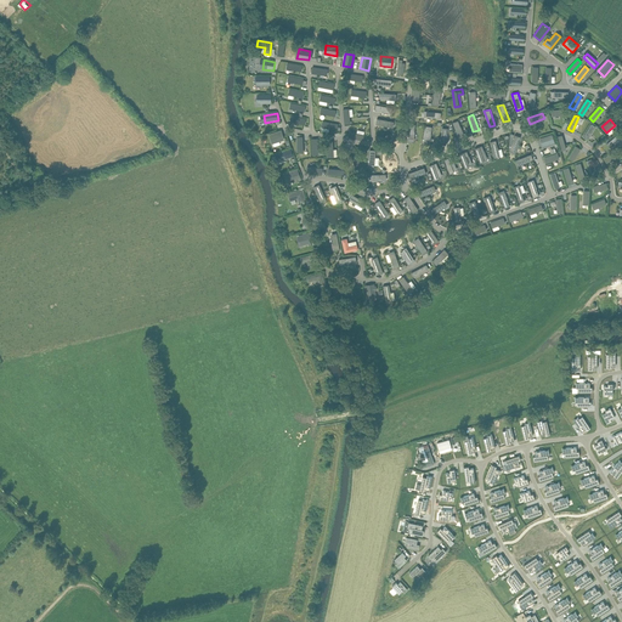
[(457,120),(452,123),(458,137),(463,136),(457,120)]
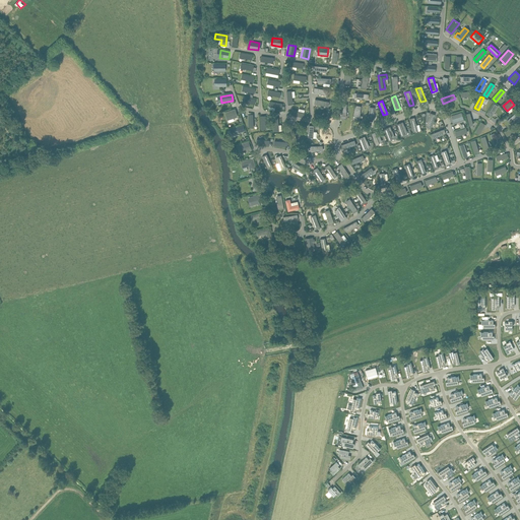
[(494,104),(488,115),(491,117),(498,106),(494,104)]
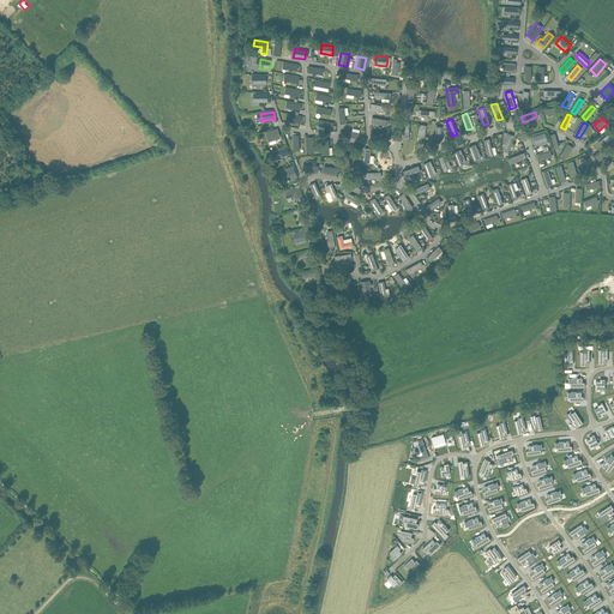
[(278,130),(268,132),(271,142),(281,139),(278,130)]
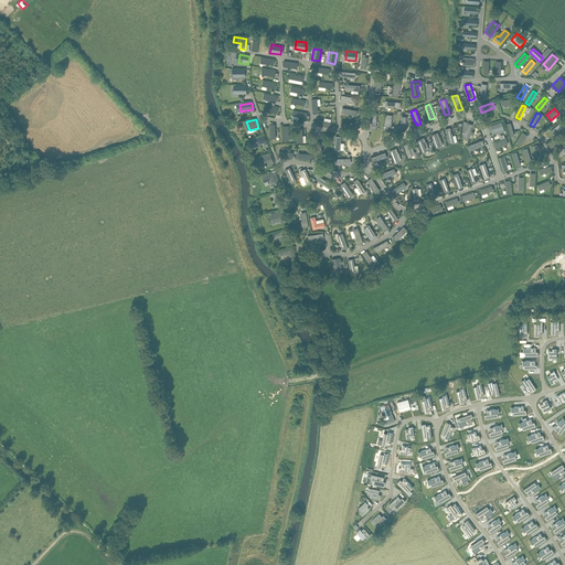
[(467,121),(462,136),(468,137),(470,129),(470,130),(472,124),(467,121)]
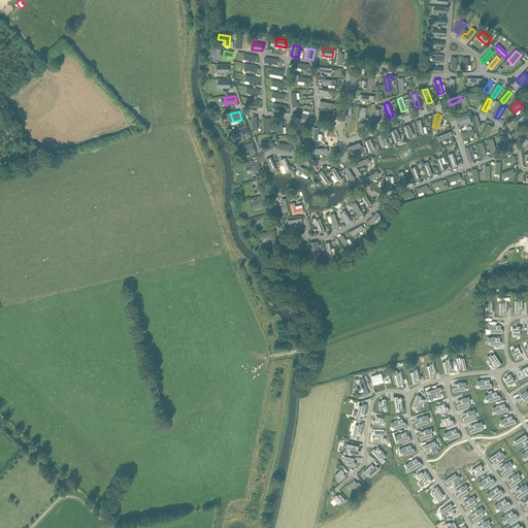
[(527,116),(526,113),(515,122),(518,126),(527,117),(527,116)]
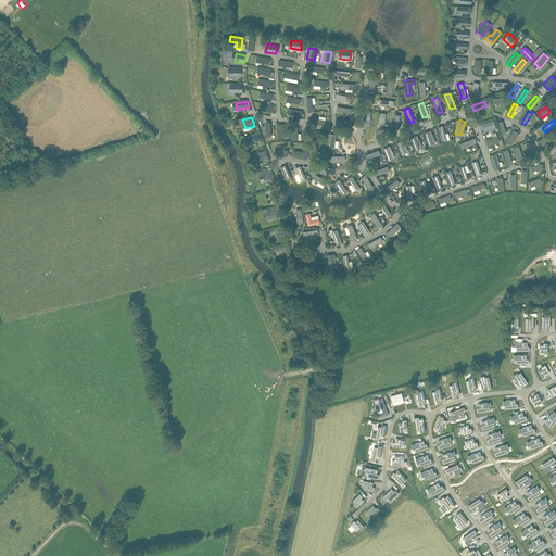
[(493,121),(482,124),(484,131),(495,128),(493,121)]
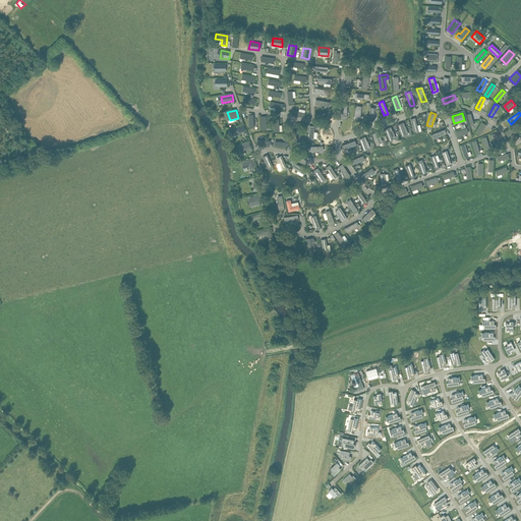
[(404,121),(398,123),(402,135),(405,133),(408,132),(405,126),(404,121)]
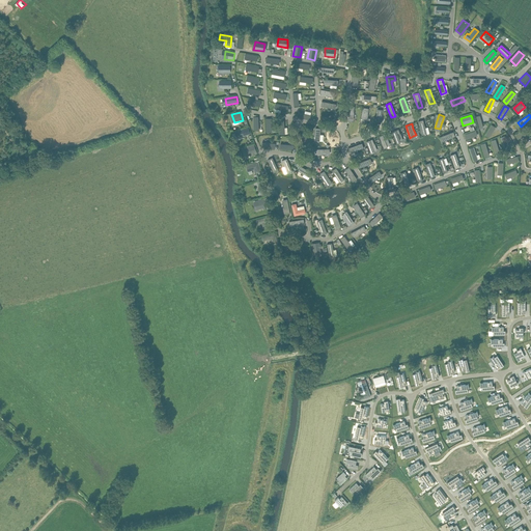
[(492,126),(485,135),(488,137),(495,128),(492,126)]
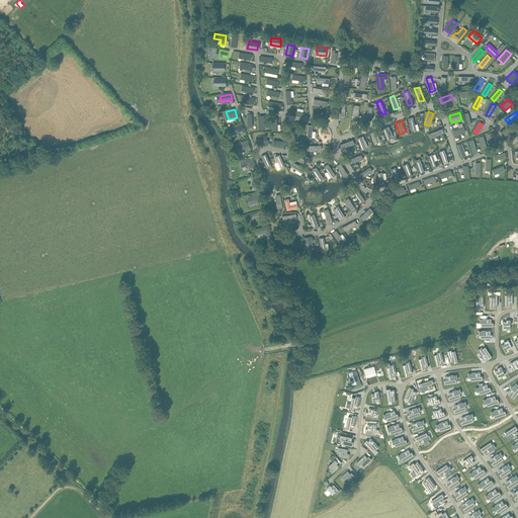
[(243,124),(232,127),(234,135),(245,131),(243,124)]
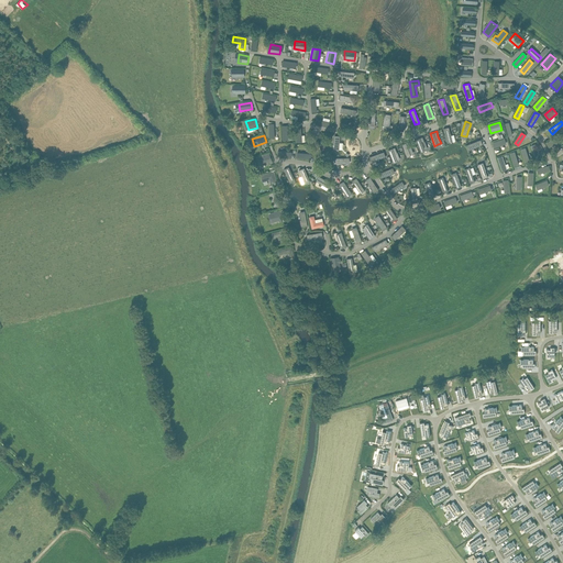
[(422,136),(416,139),(420,151),(424,150),(427,148),(424,141),(422,136)]
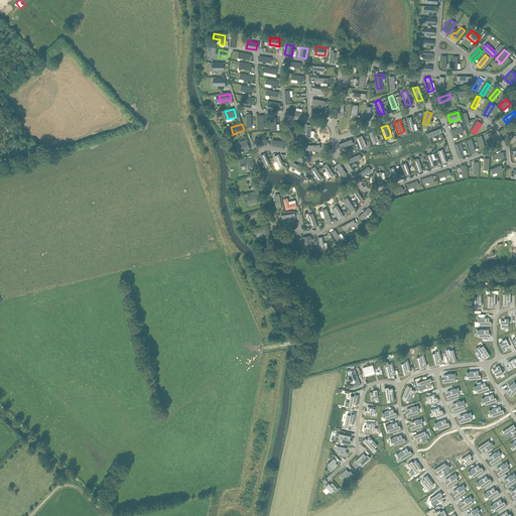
[(510,126),(500,132),(503,135),(513,129),(510,126)]
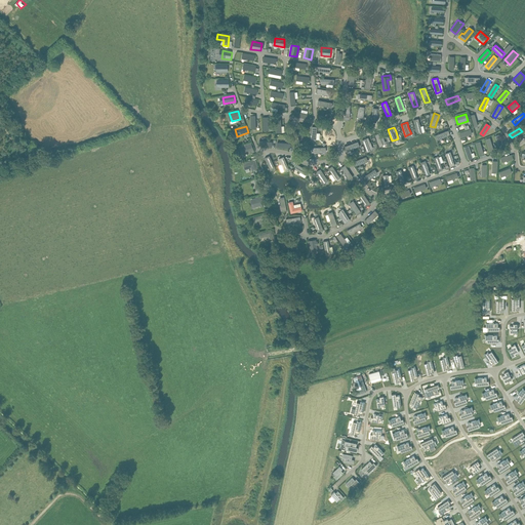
[(448,129),(436,134),(438,138),(444,136),(450,134),(448,129)]
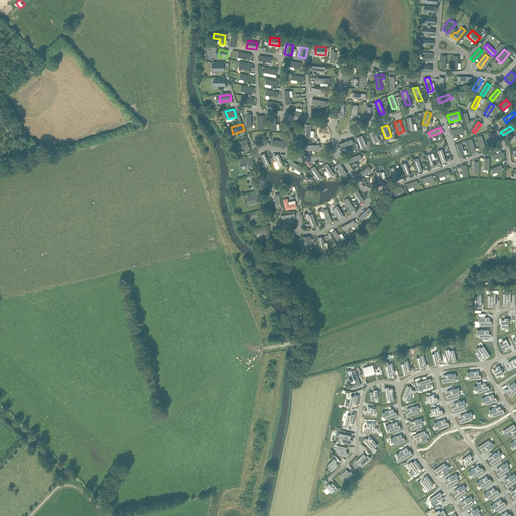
[(296,129),(289,132),(292,142),(300,139),(296,129)]
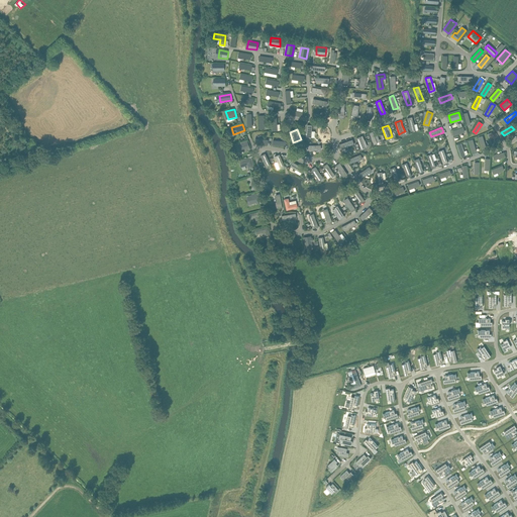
[(375,129),(369,132),(374,143),(377,141),(380,140),(377,134),(375,129)]
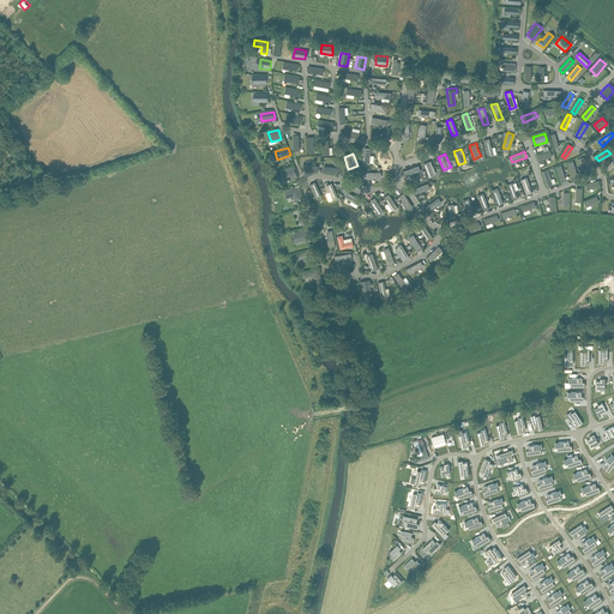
[(584,157),(579,160),(584,173),(589,170),(584,157)]
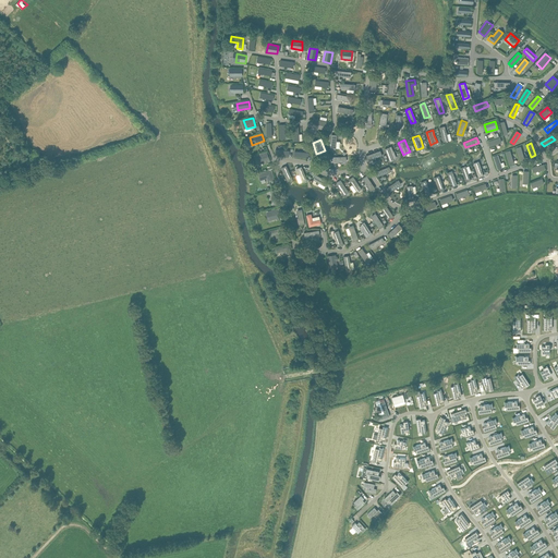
[(391,146),(385,148),(389,160),(393,158),(396,157),(393,150),(392,150),(391,146)]
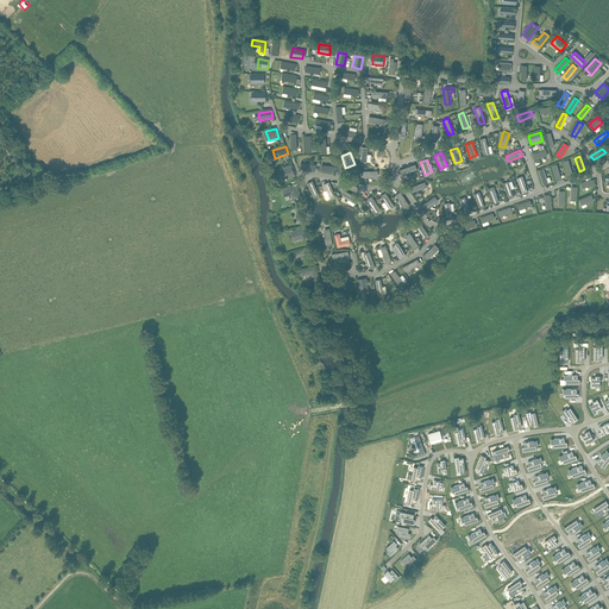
[(415,164),(401,169),(402,174),(410,171),(410,173),(418,169),(415,164)]
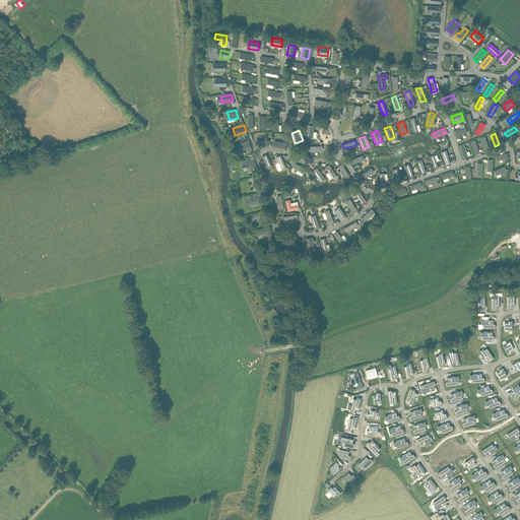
[(239,145),(238,147),(239,149),(240,150),(240,151),(251,147),(249,142),(239,145)]
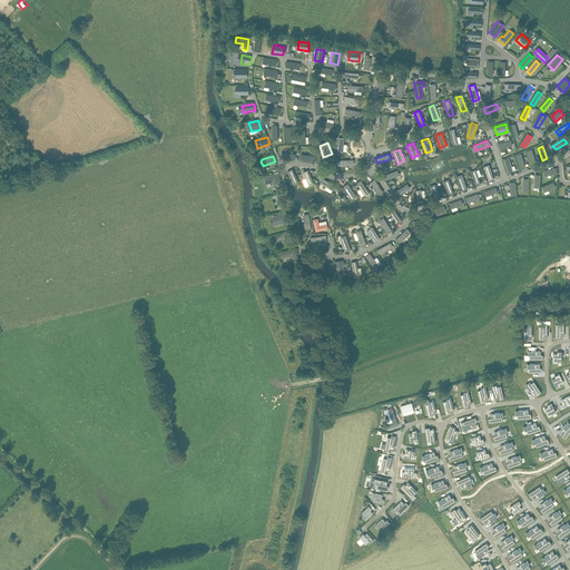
[(509,158),(503,160),(508,174),(513,172),(509,158)]
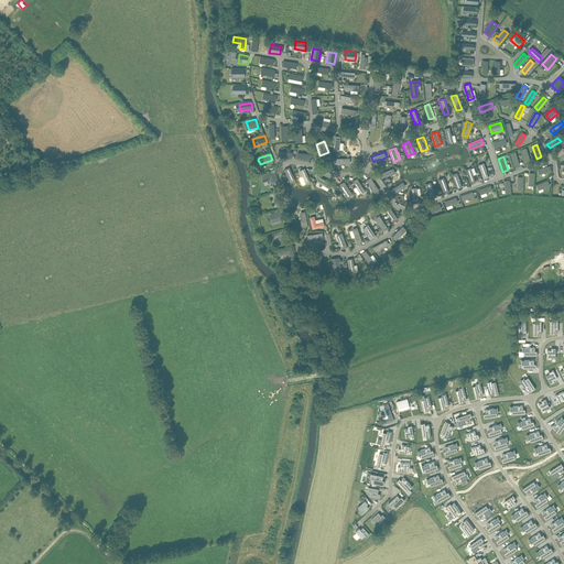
[(484,163),(478,165),(484,180),(488,177),(486,171),(487,171),(484,163)]
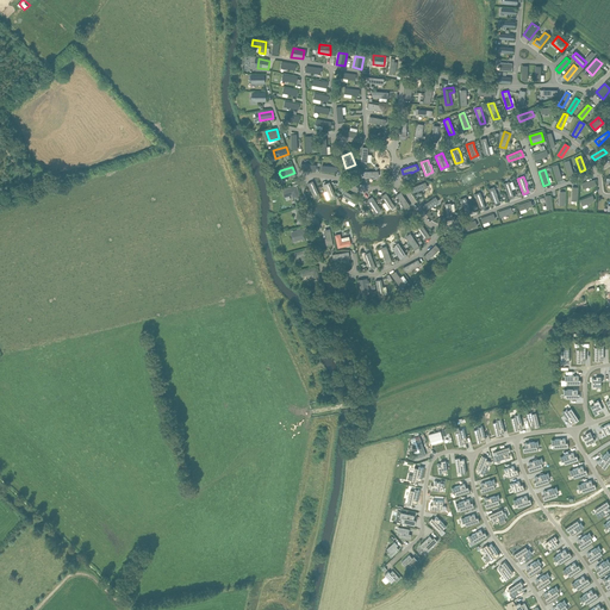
[(312,181),(307,182),(315,198),(319,195),(312,181)]
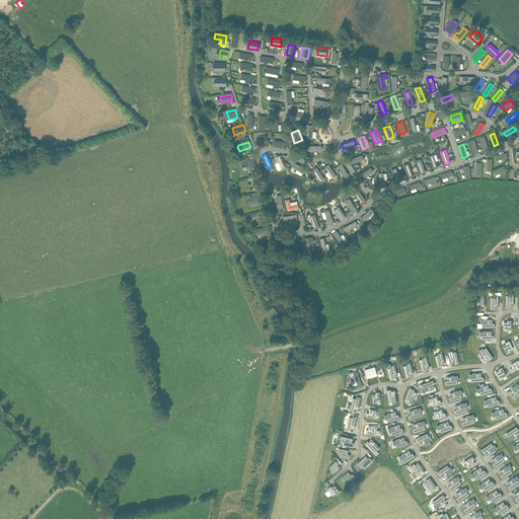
[(280,154),(276,156),(282,169),(286,167),(280,154)]
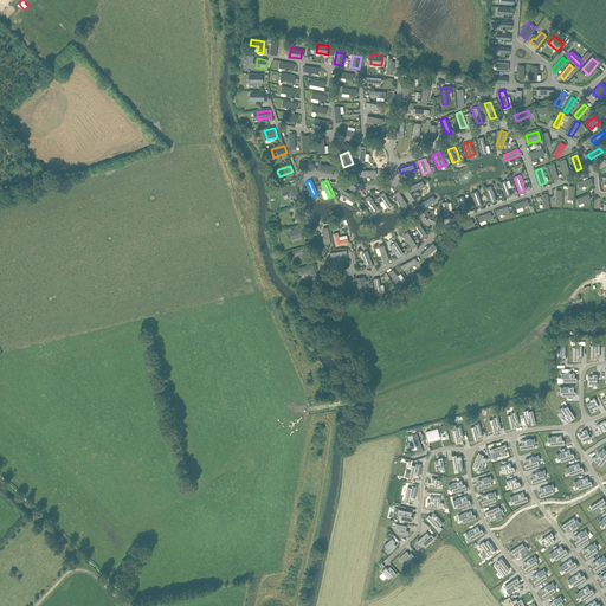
[(505,180),(500,182),(505,198),(511,195),(509,188),(505,180)]
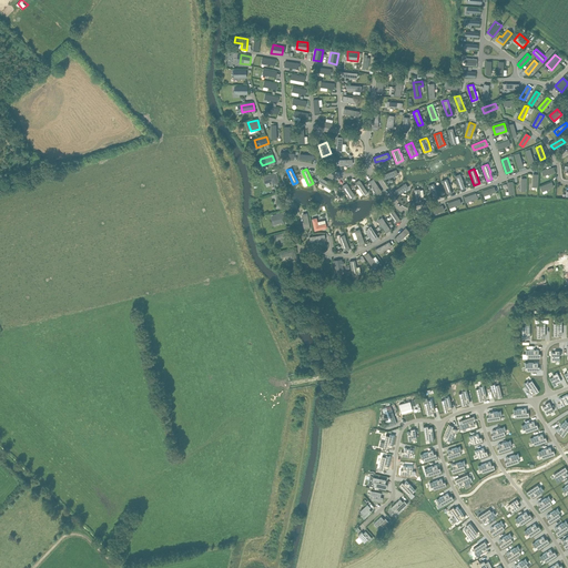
[(395,170),(382,174),(384,180),(389,178),(389,176),(397,174),(395,170)]
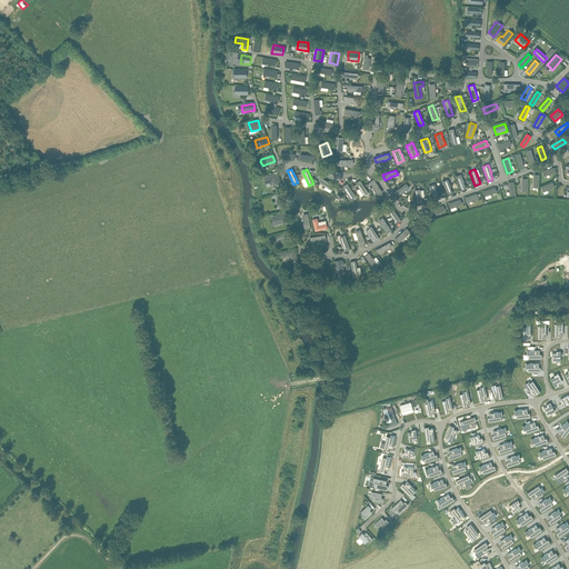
[(461,173),(455,176),(461,190),(466,188),(463,182),(465,182),(461,173)]
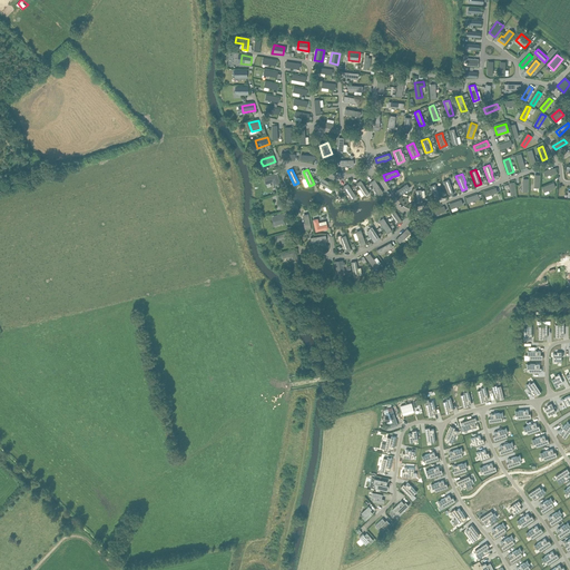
[(277,175),(265,178),(266,180),(266,182),(266,184),(267,184),(273,183),(279,180),(277,175)]
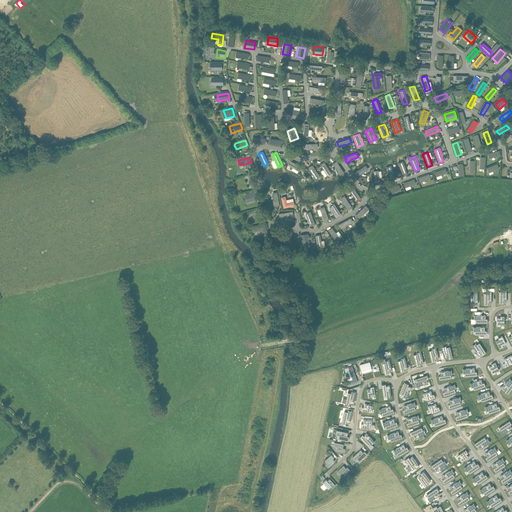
[(290,160),(287,164),(299,171),(301,167),(290,160)]
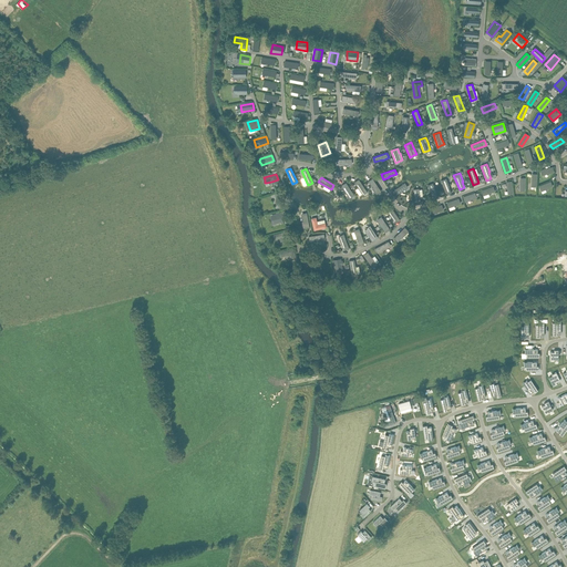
[(359,178),(354,182),(363,195),(368,192),(359,178)]
